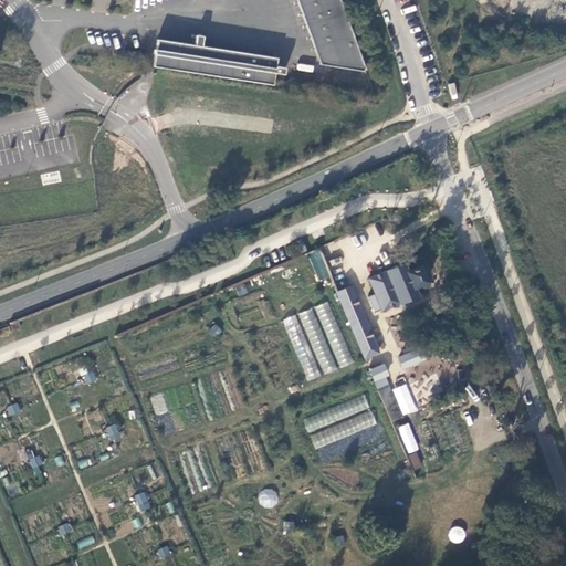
[(291,0),(315,66),(358,74),(360,73),(334,0),(291,0)]
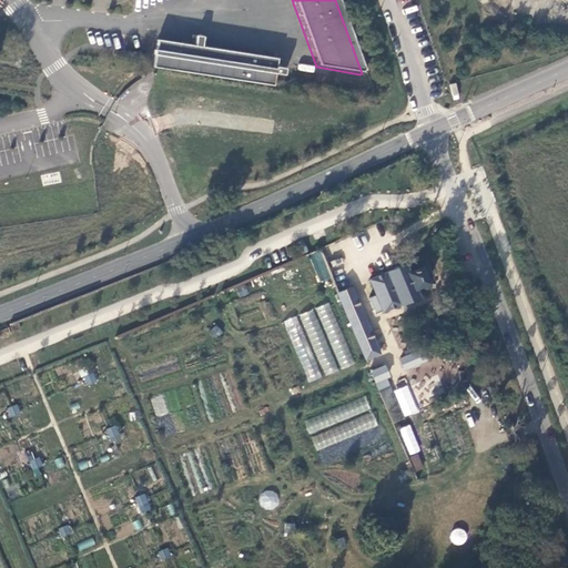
[(256,54),(255,58),(158,42),(156,48),(155,48),(154,53),(155,53),(153,66),(274,84),(276,72),(285,74),(286,68),(277,66),(279,58),(256,54)]
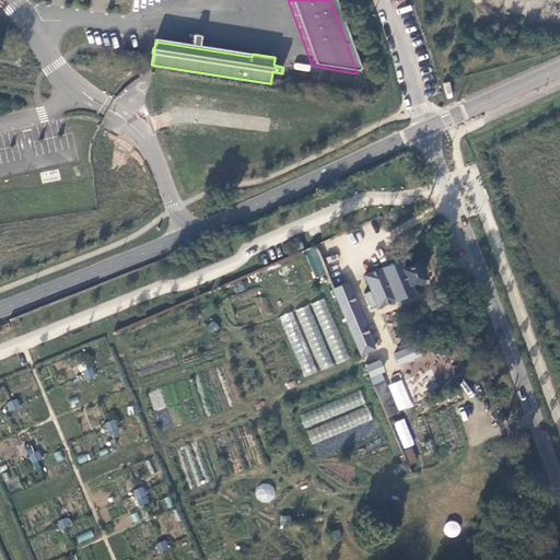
[(152,72),(150,66),(139,69),(141,76),(152,72)]
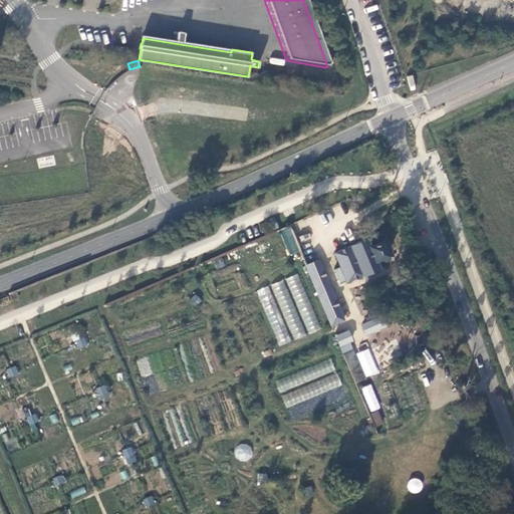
[(290,218),(293,224),(305,219),(302,213),(290,218)]
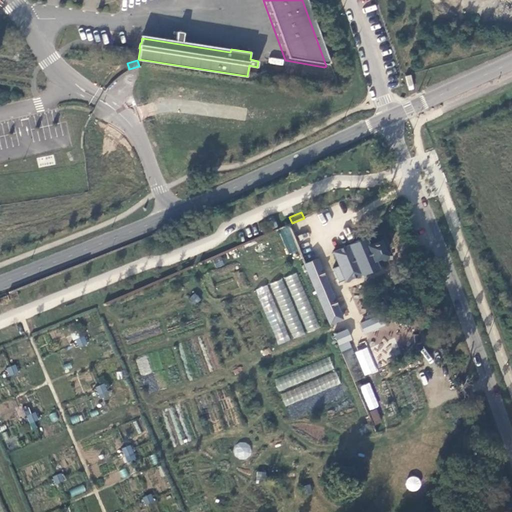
[(277,220),(280,229),(289,225),(289,224),(292,223),(289,217),(289,216),(277,220)]
